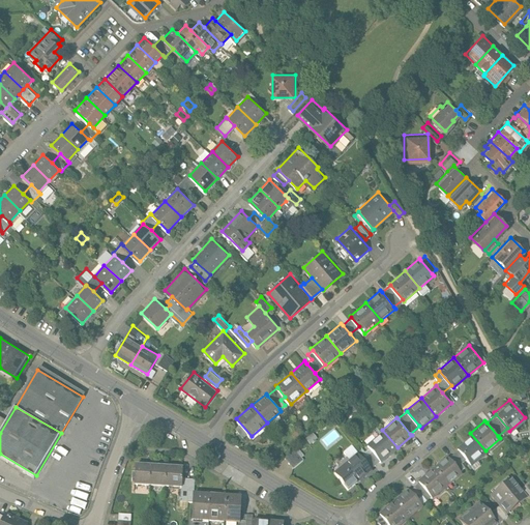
[(382,430),(366,442),(372,448),(380,458),(382,460),(398,447),(382,430)]
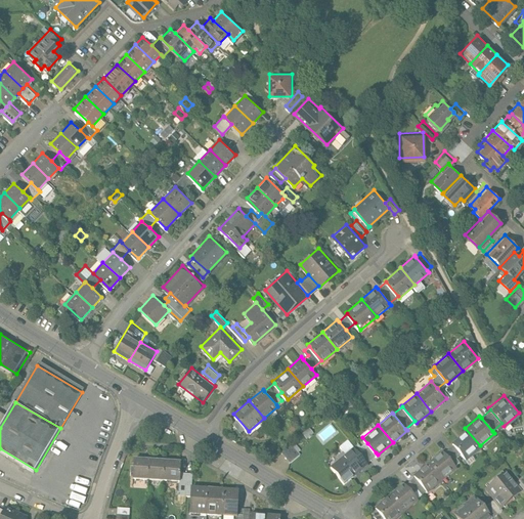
[(465,428),(450,440),(451,442),(460,451),(465,458),(480,445),(465,428)]
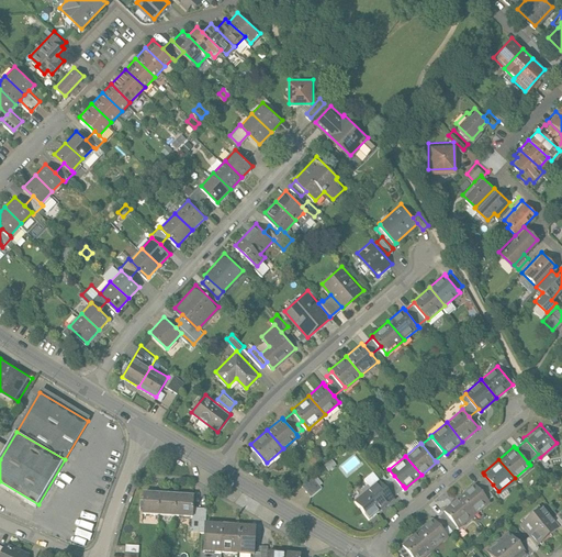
[(355,498),(370,516),(395,497),(393,494),(385,485),(373,469),(364,477),(371,485),(355,498)]
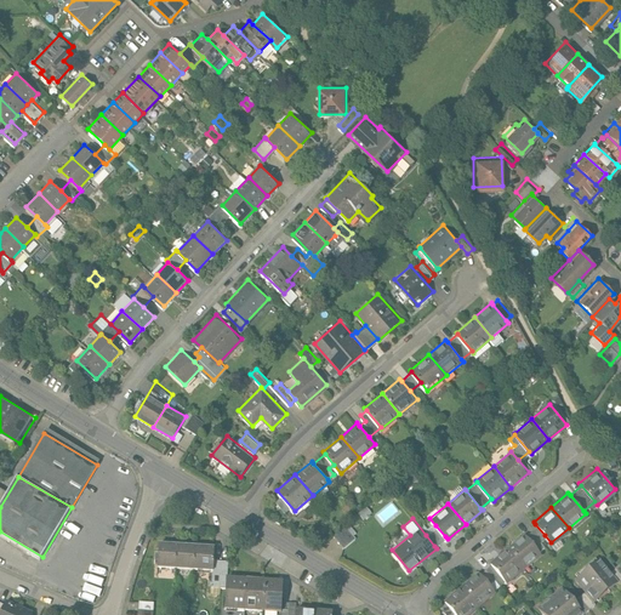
[(346,523),(334,534),(345,545),(355,535),(346,523)]
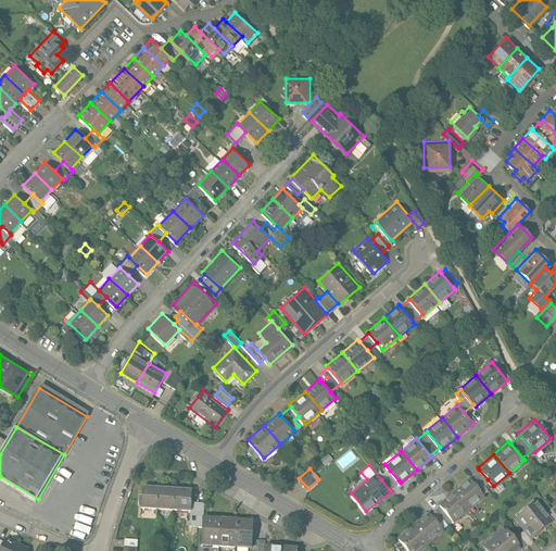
[(479,470),(470,477),(482,491),(488,487),(484,483),(488,479),(479,470)]
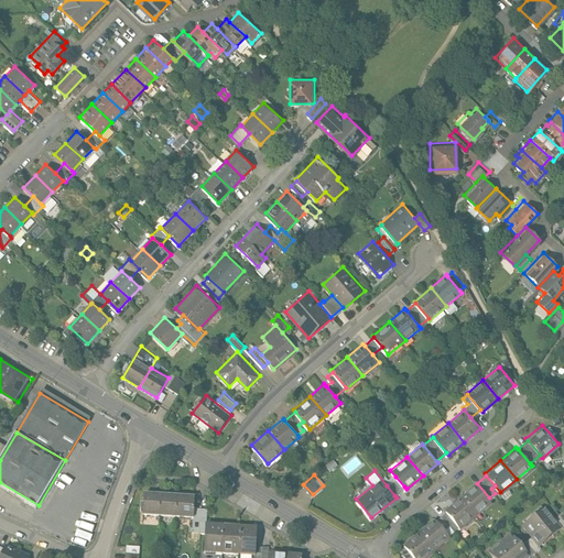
[(396,477),(387,485),(394,495),(404,487),(396,477)]
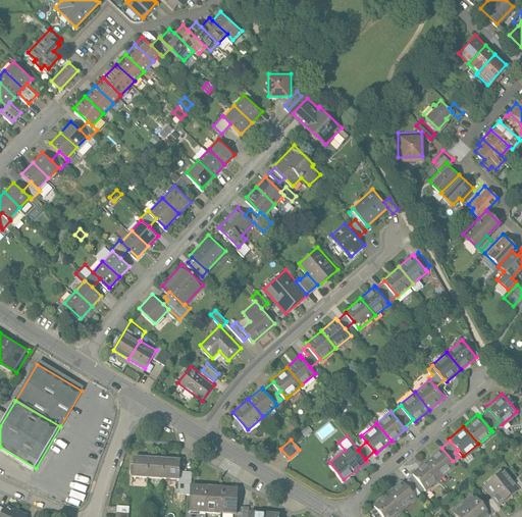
[(439,446),(425,457),(440,475),(455,464),(453,461),(441,448),(439,446)]
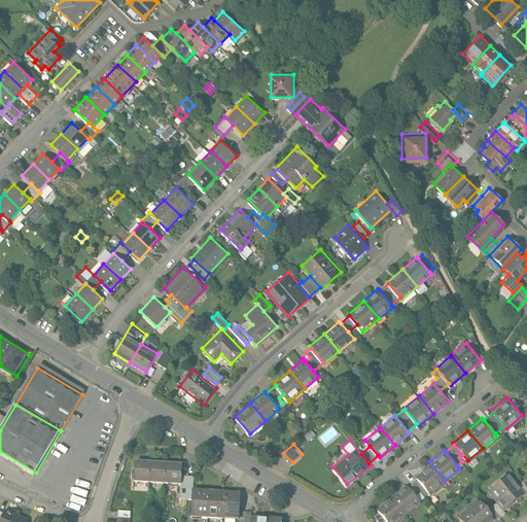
[(150,481),(152,460),(136,459),(134,480),(150,481)]
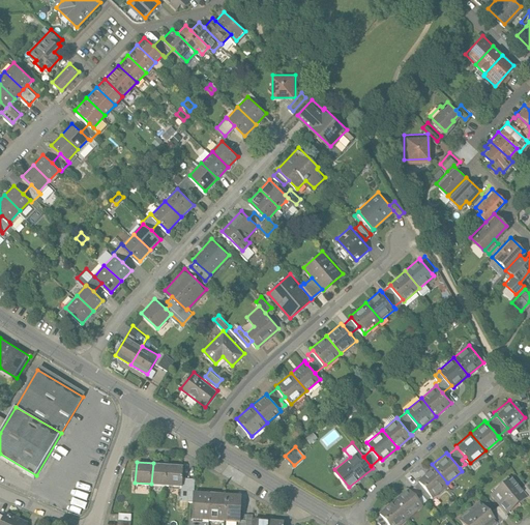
[(168,485),(169,464),(153,463),(151,484),(168,485)]
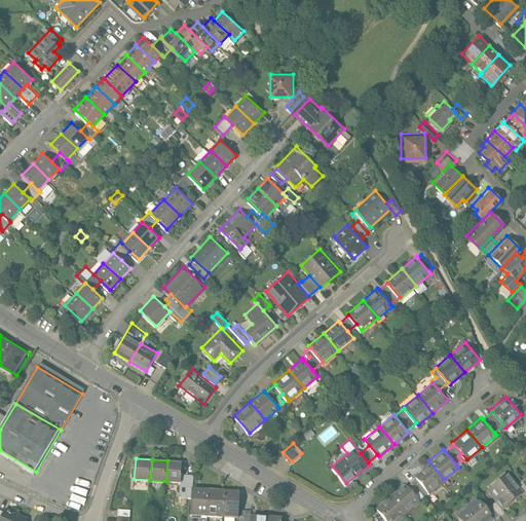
[(182,473),(183,461),(167,460),(166,481),(181,482),(182,473)]
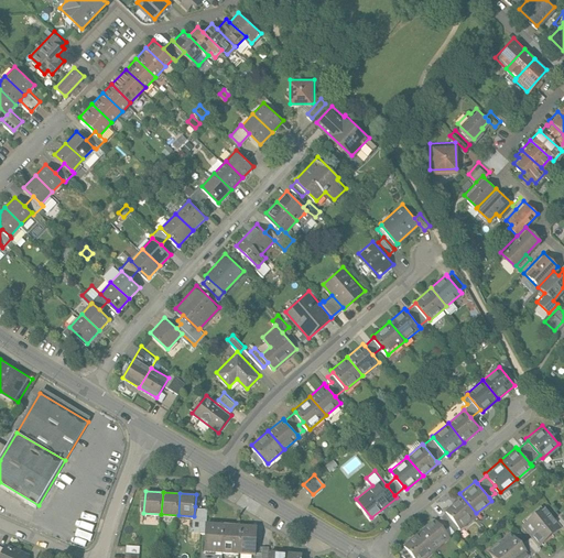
[(459,493),(443,507),(445,510),(456,524),(458,526),(476,513),(459,493)]
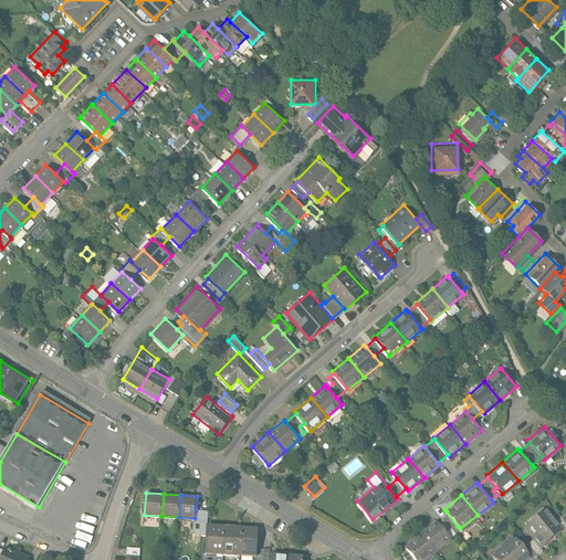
[(545,507),(522,526),(532,537),(540,547),(562,528),(555,519),(545,507)]
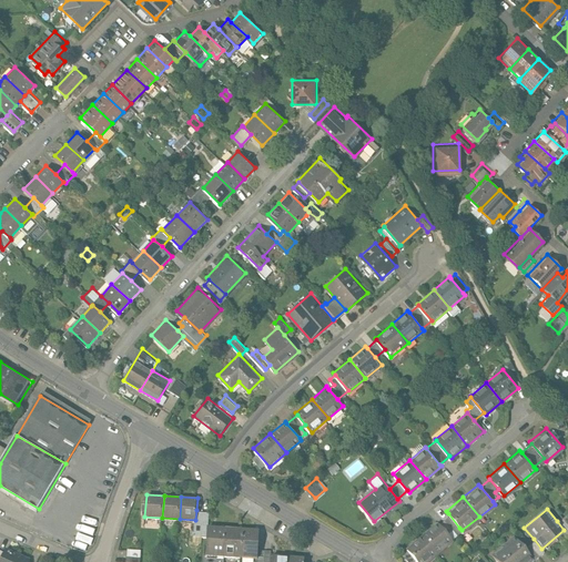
[(208,534),(209,527),(209,510),(196,510),(195,520),(195,533),(208,534)]
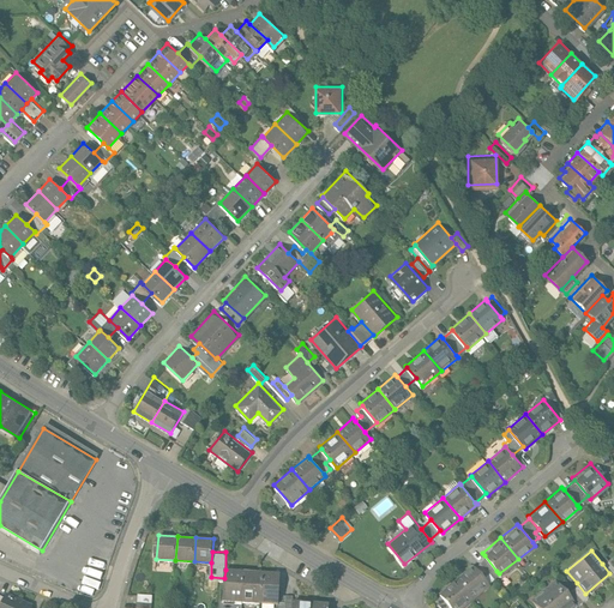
[(485,555),(474,565),(486,581),(497,571),(485,555)]
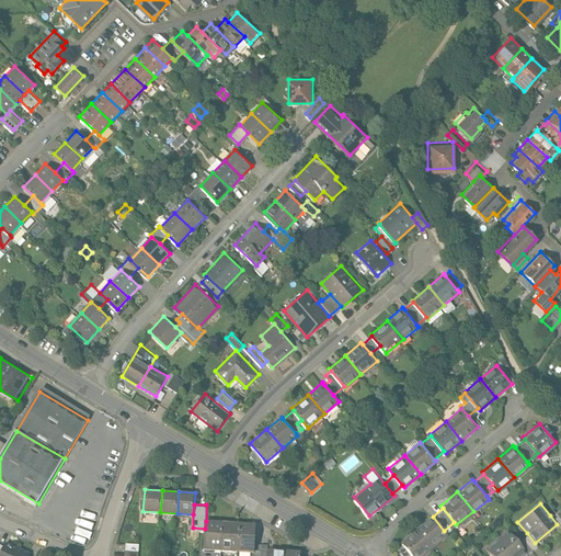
[(560,517),(556,511),(550,515),(557,524),(558,526),(560,523),(560,517)]
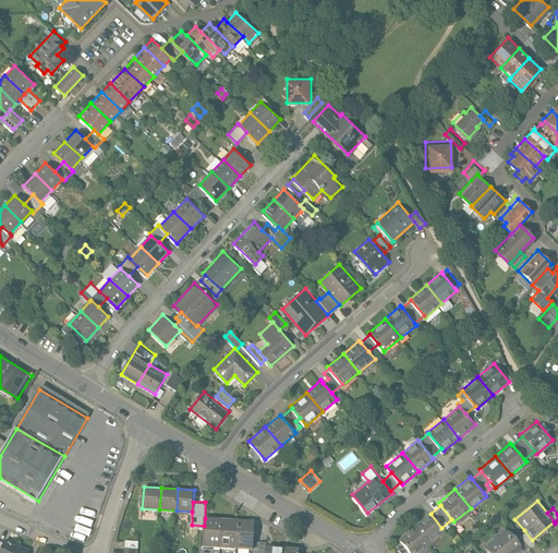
[(428,512),(413,524),(429,543),(445,531),(441,528),(431,514),(428,512)]
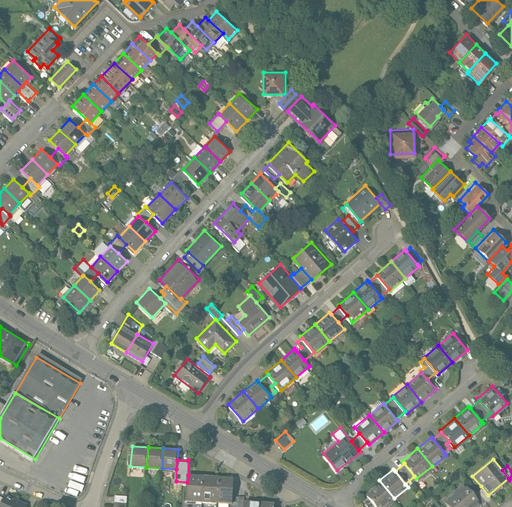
[(203,502),(204,475),(188,475),(187,482),(187,501),(203,502)]
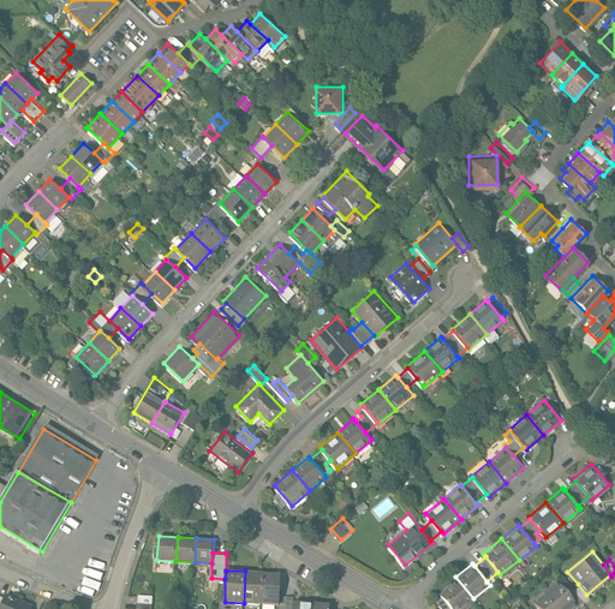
[(263,604),(264,572),(245,571),(244,603),(263,604)]
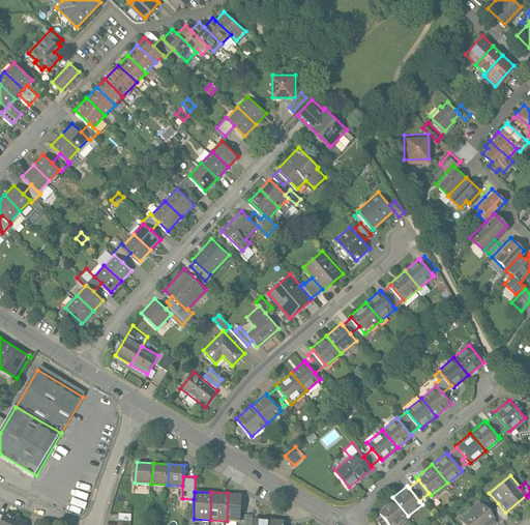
[(242,512),(242,493),(228,493),(227,521),(240,521),(241,521),(242,512)]
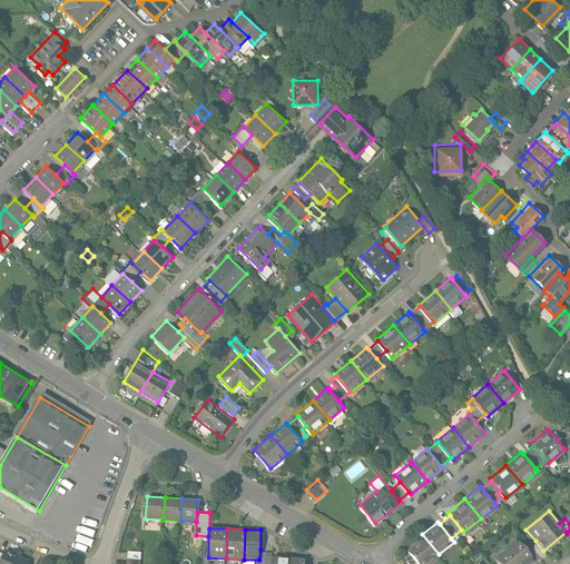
[(422,534),(405,547),(419,563),(426,563),(439,554),(422,534)]
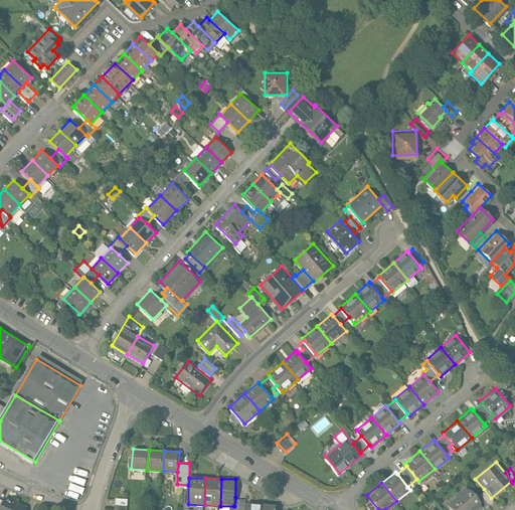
[(465,484),(455,492),(470,509),(478,509),(483,506),(475,496),(465,484)]
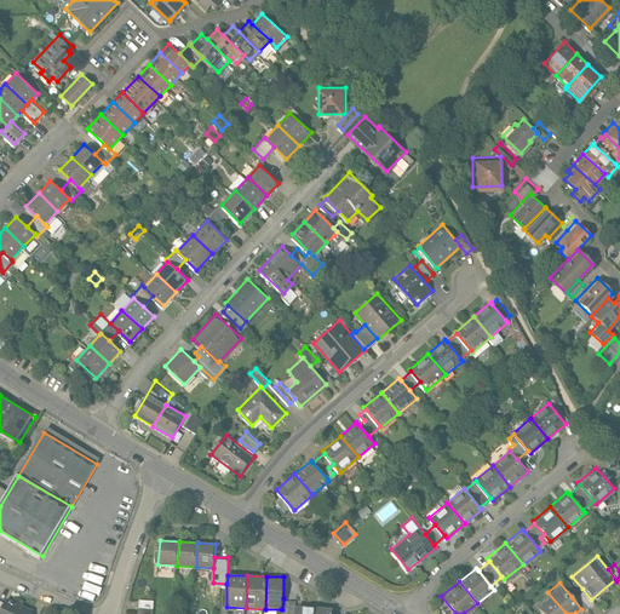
[(583,589),(572,597),(581,609),(592,601),(591,600),(583,589)]
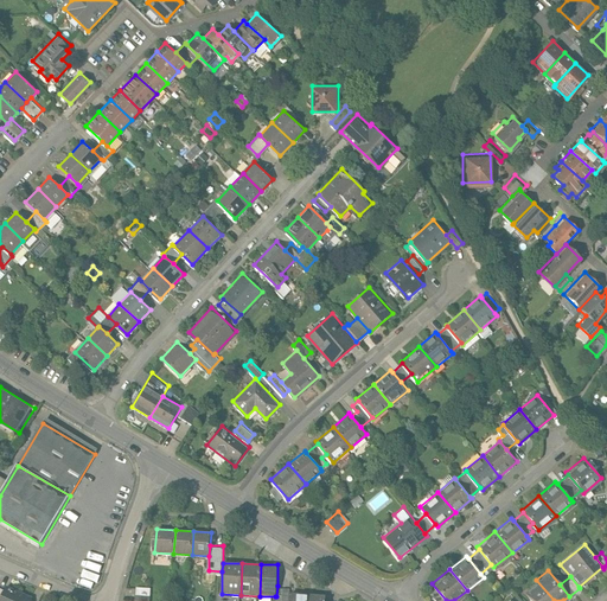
[(554,600),(536,580),(524,590),(531,600),(554,600)]
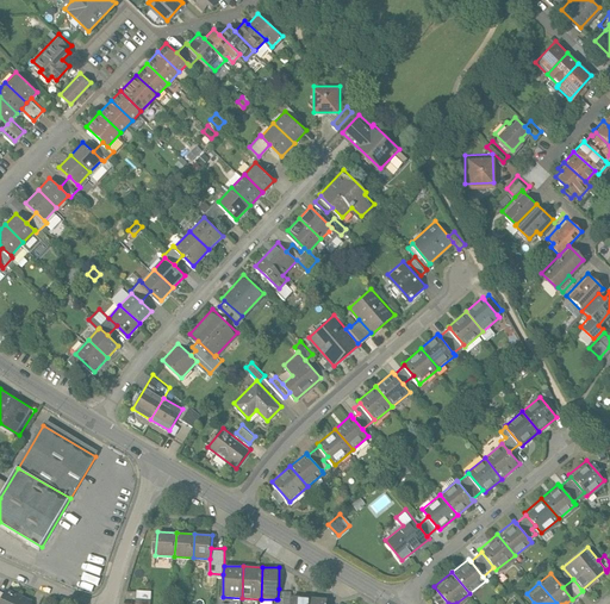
[(16,603),(20,593),(6,587),(5,591),(0,602),(0,603),(16,603)]
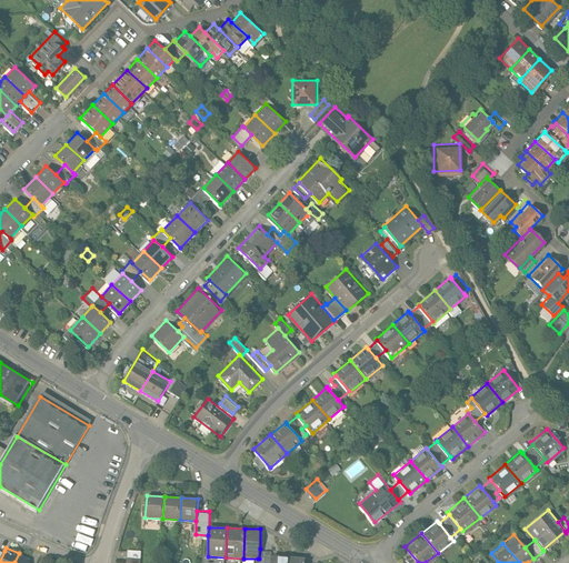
[(126,562),(139,562),(140,549),(128,548),(126,562)]
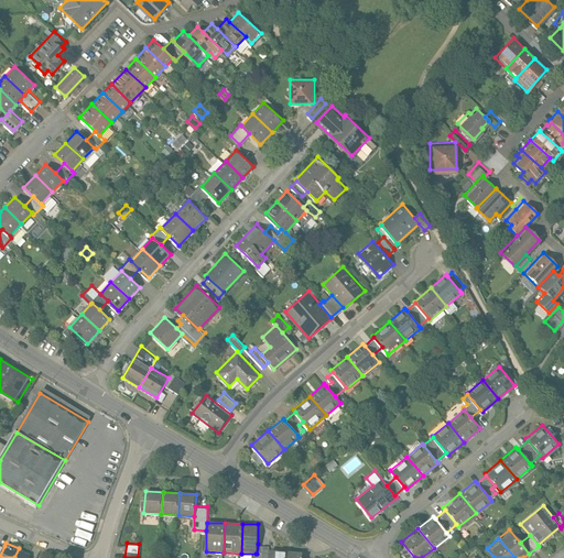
[(269,544),(258,544),(257,554),(256,554),(255,557),(269,557),(269,550),(269,544)]
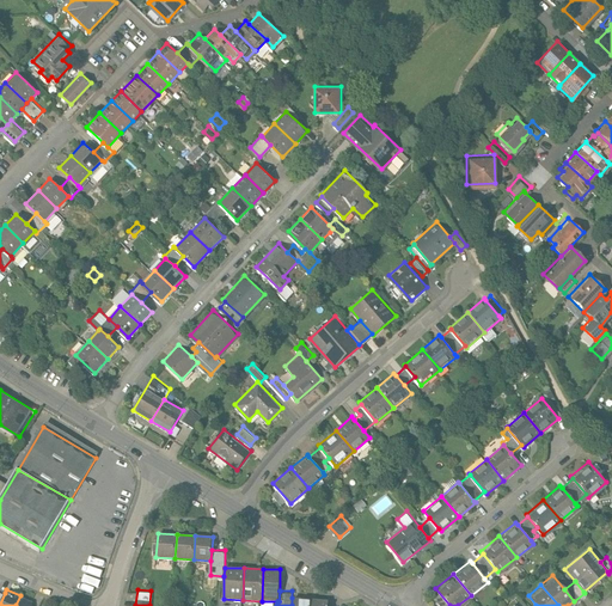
[(34,601),(20,595),(16,605),(31,605),(32,605),(34,601)]
